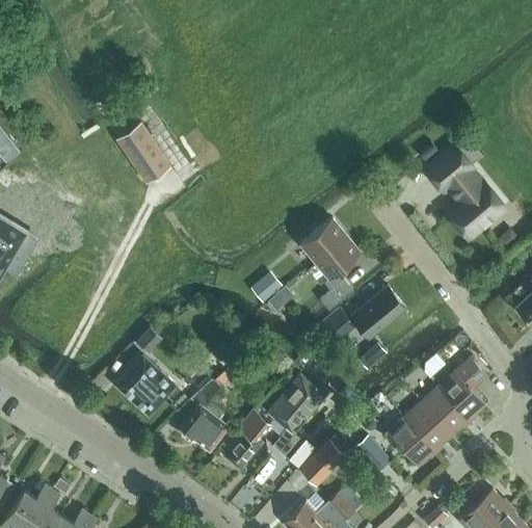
[(170,168),(140,124),(116,140),(147,185),(170,168)]
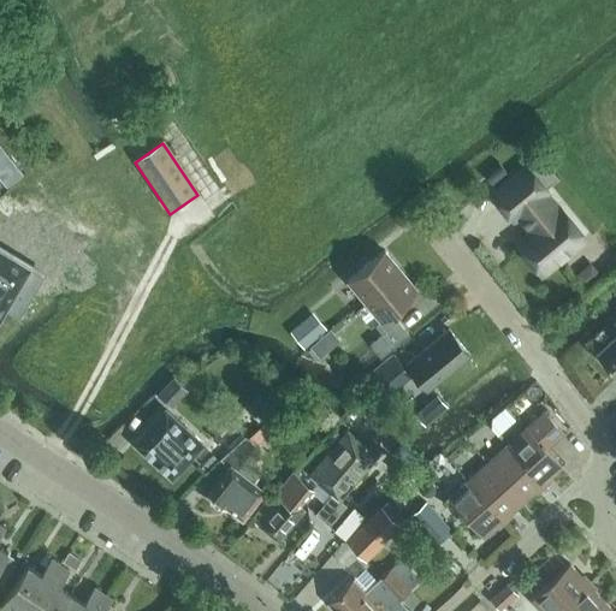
[(48,187),(35,173),(0,205),(0,227),(30,201),(30,202),(48,187)]
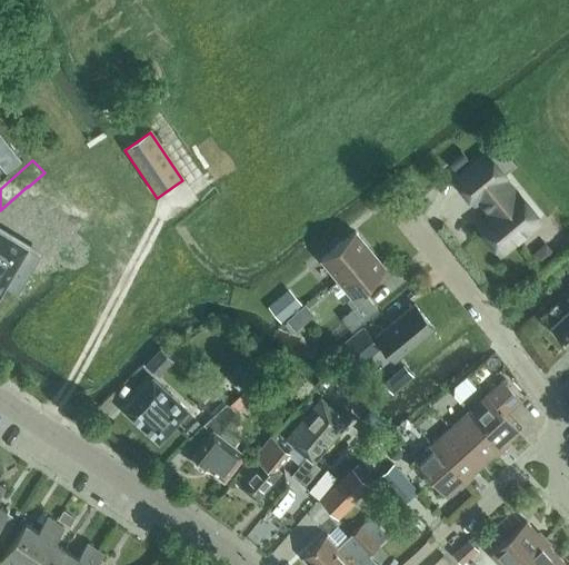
[(477,208),(481,205),(490,216),(477,226),(500,256),(540,224),(517,197),(515,198),(503,186),(505,184),(487,162),(458,188),(477,208)]
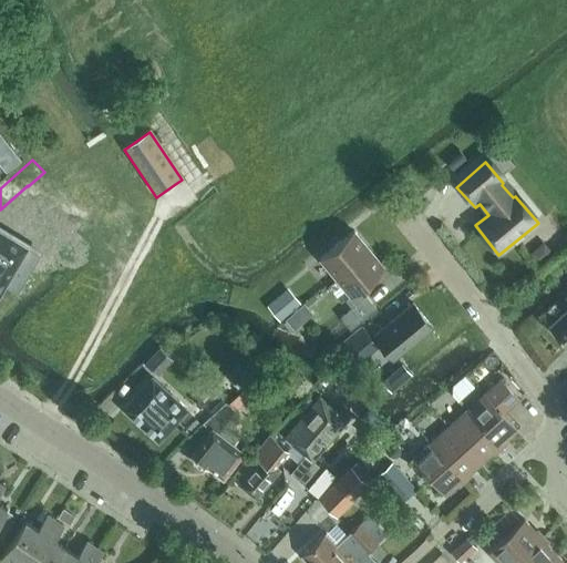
[(384,272),(353,234),(319,262),(350,299),(346,303),(352,310),(340,320),(350,331),(375,311),(366,299),(363,302),(357,295),(384,272)]
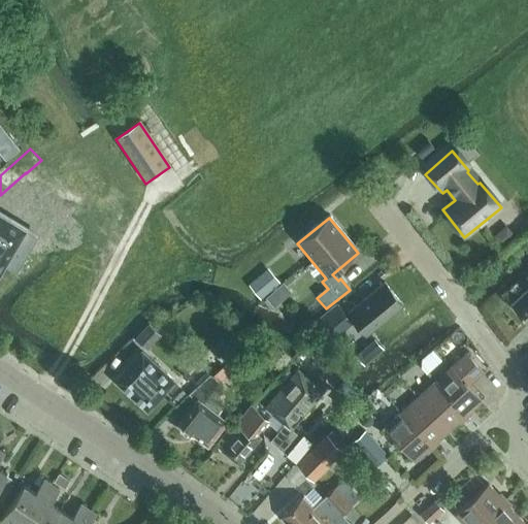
[(11,255),(23,236),(0,222),(0,274),(11,256),(11,255)]
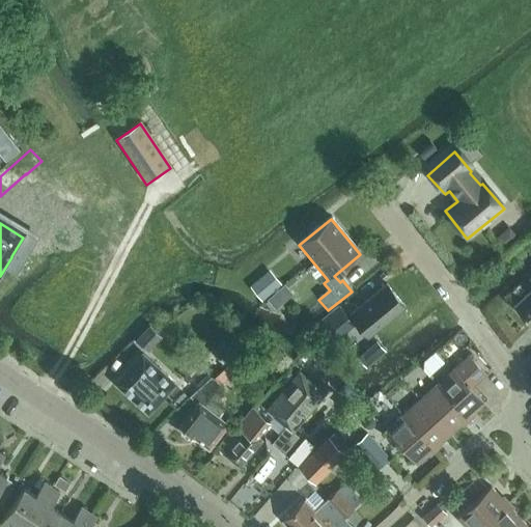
[(251,288),(262,302),(272,295),(260,280),(251,288)]
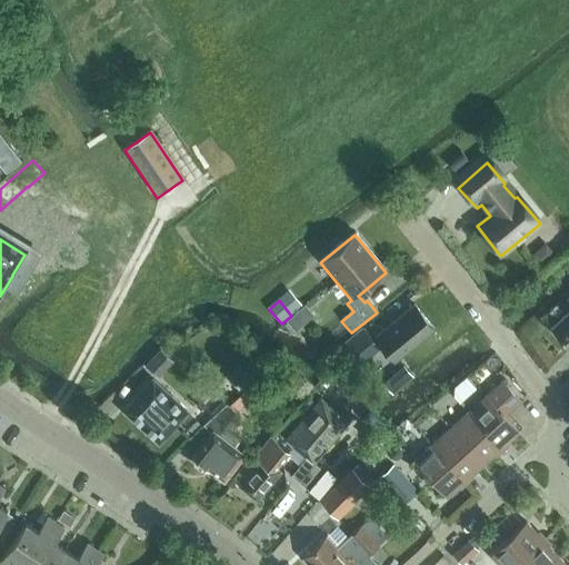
[(395,364),(433,331),(415,307),(375,340),(395,364)]
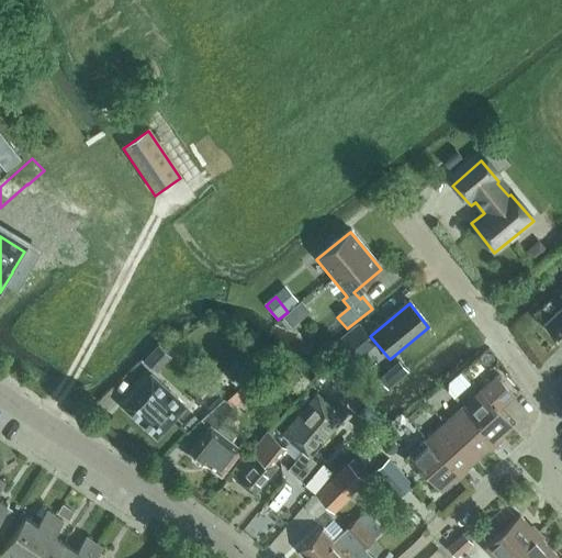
[(561,309),(544,326),(561,345),(561,309)]
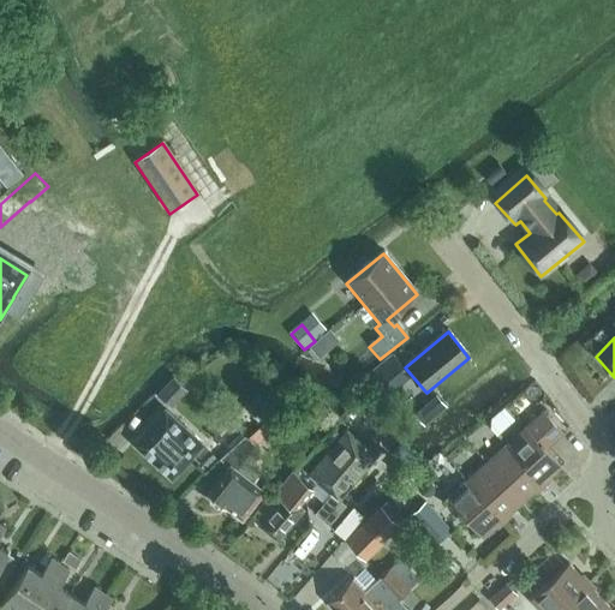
[(309,350),(318,360),(329,352),(320,340),(309,350)]
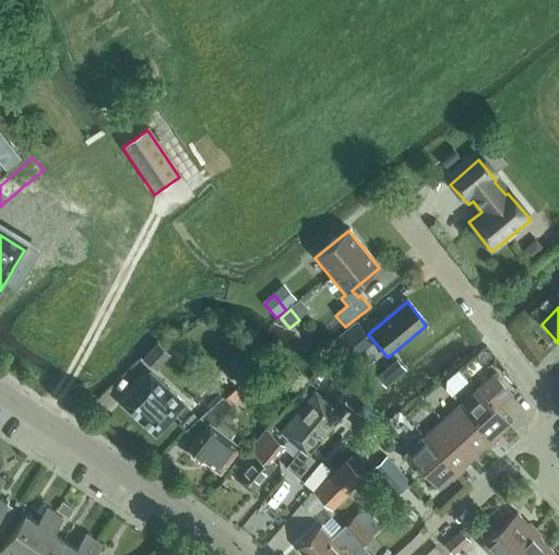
[(373,345),(356,323),(335,340),(354,362),(373,345)]
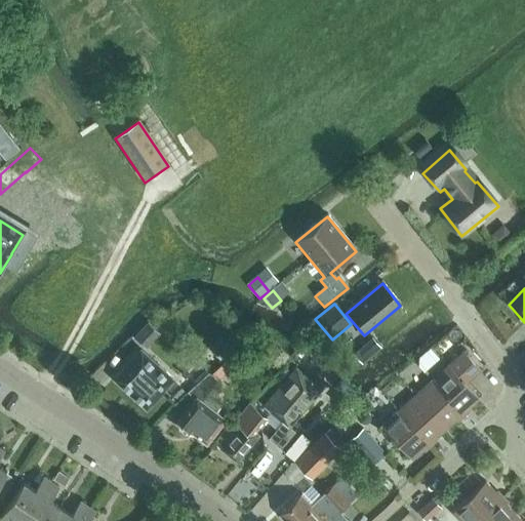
[(134,341),(146,351),(159,335),(148,325),(134,341)]
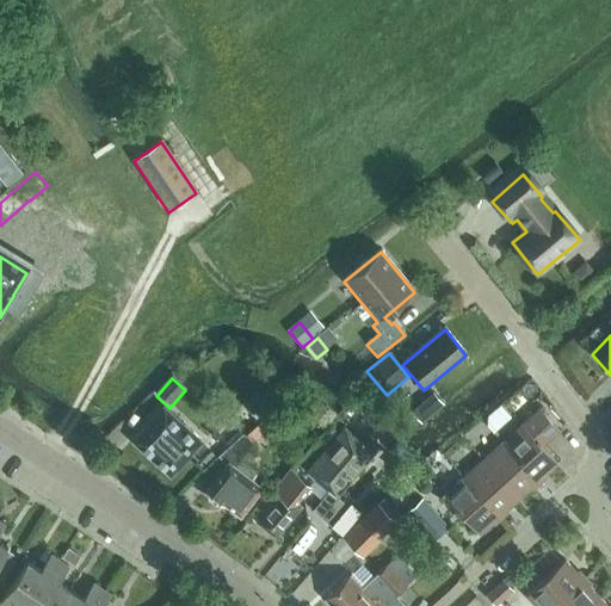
[(263,396),(247,412),(258,421),(272,407),(263,396)]
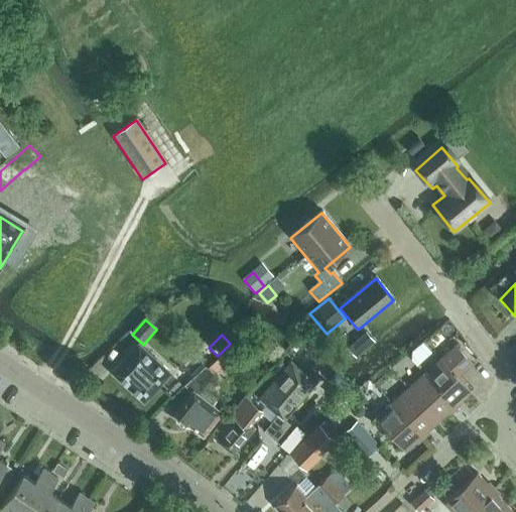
[(425,338),(410,352),(420,362),(434,349),(425,338)]
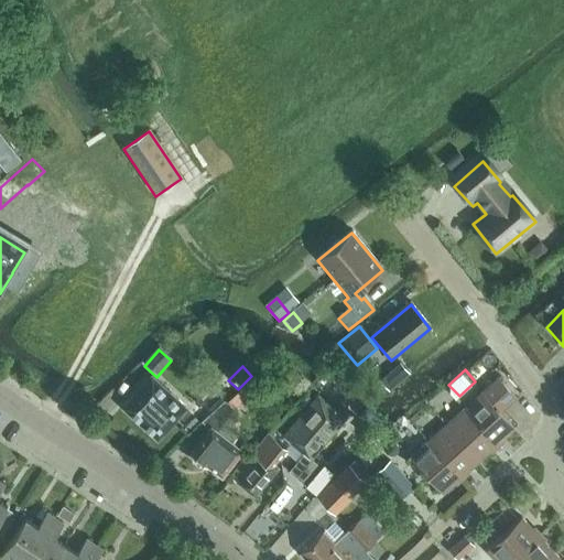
[(122,410),(158,442),(185,411),(150,379),(122,410)]
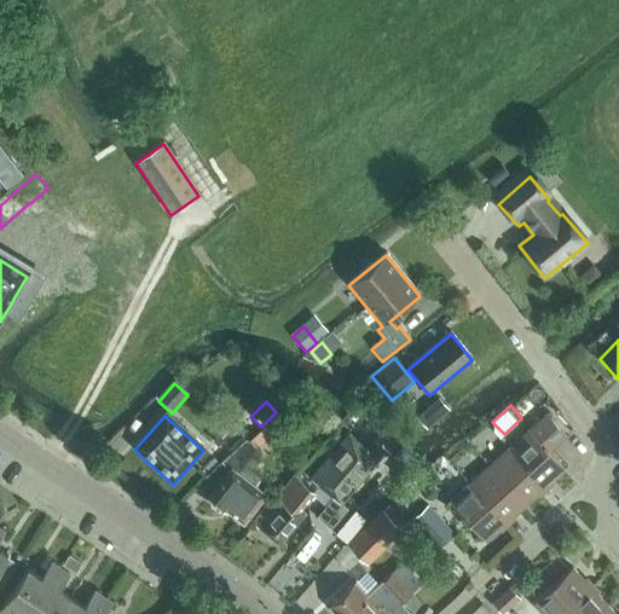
[(563,473),(548,455),(566,438),(547,416),(508,451),(544,491),(563,473)]
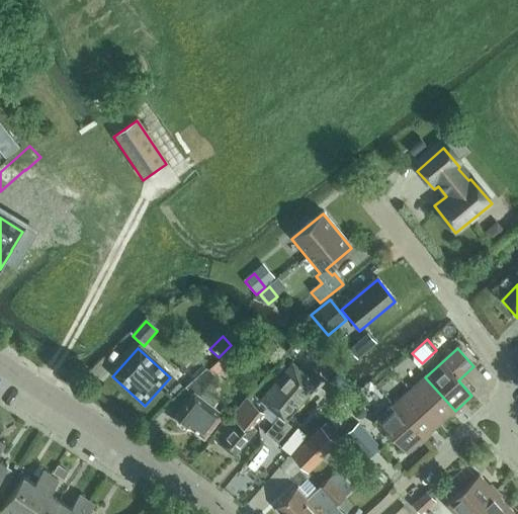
[(285,423),(317,386),(291,364),(260,403),(267,408),(261,415),(273,425),(265,435),(276,445),(291,428),(285,423)]
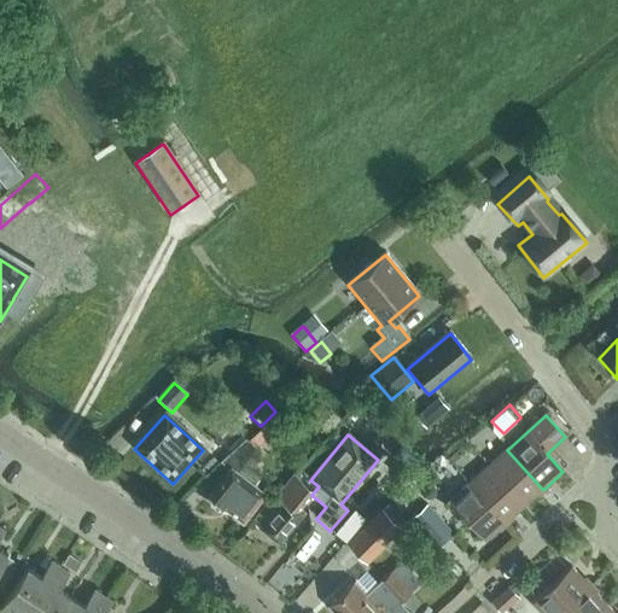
[(243,524),(264,496),(255,488),(260,480),(244,468),(257,451),(245,442),(221,465),(229,471),(208,498),(243,524)]
